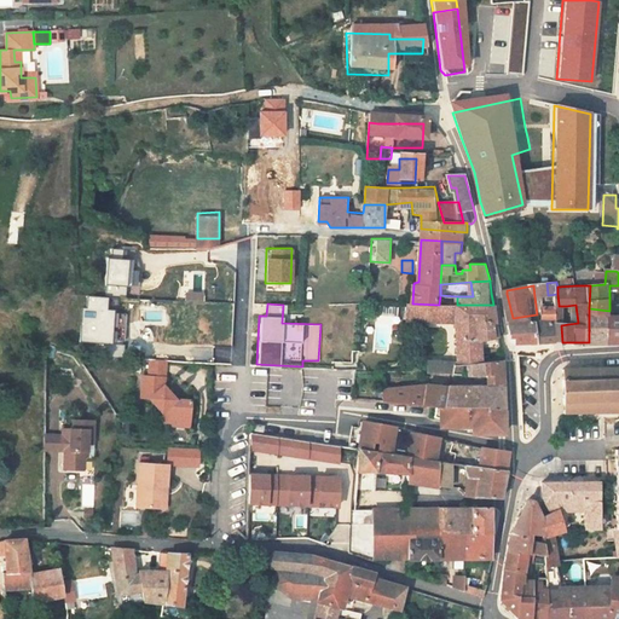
[(410,304),(410,323),(463,323),(484,320),(484,305),(457,305),(439,305),(412,304),(410,304)]
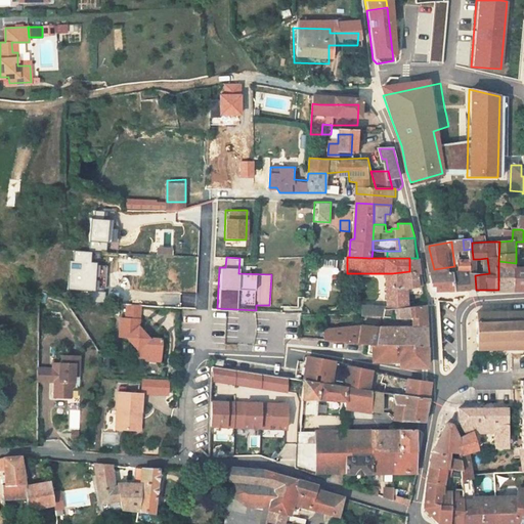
[(418,258),(409,258),(409,271),(410,289),(428,287),(425,258),(422,258),(418,258)]
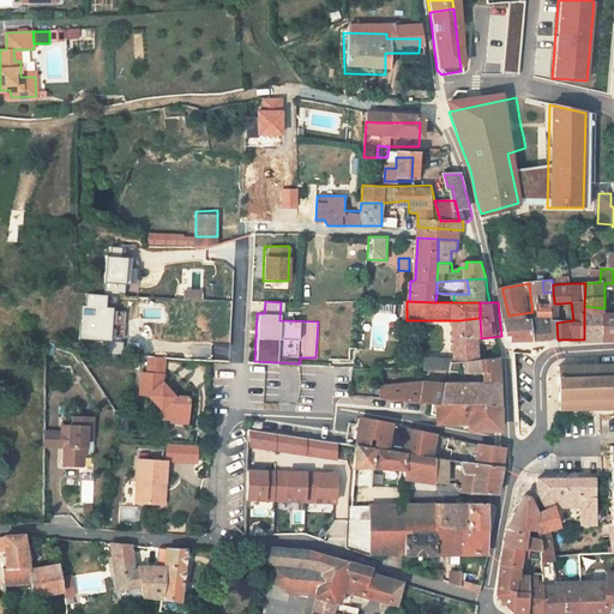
[(535,313),(535,315),(539,339),(558,339),(557,323),(554,304),(554,302),(545,302),(546,312),(535,313)]
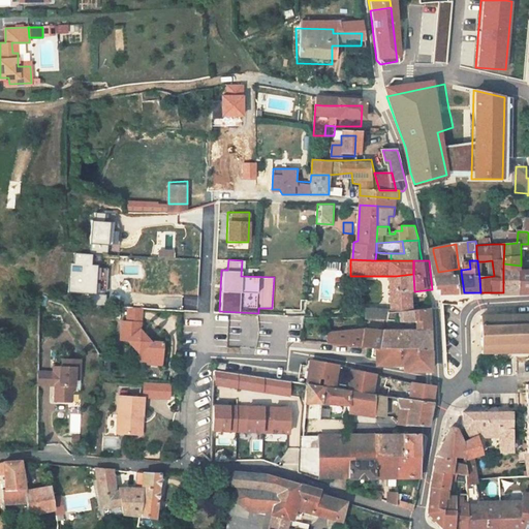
[(521,266),(503,263),(503,292),(521,291),(521,266)]
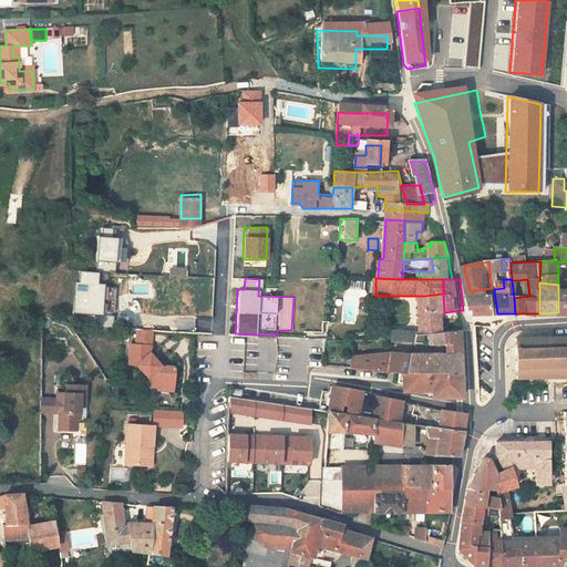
[(478,313),(497,313),(494,291),(470,295),(471,299),(473,308),(478,308),(478,313)]
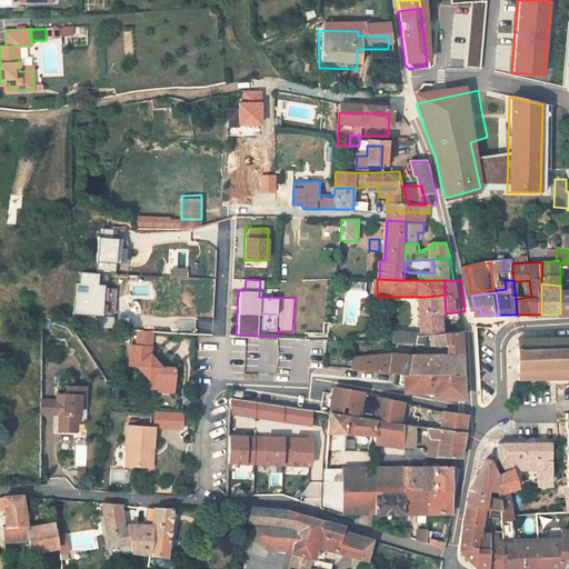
[(426,297),(426,332),(445,332),(446,322),(446,313),(445,295),(426,297)]
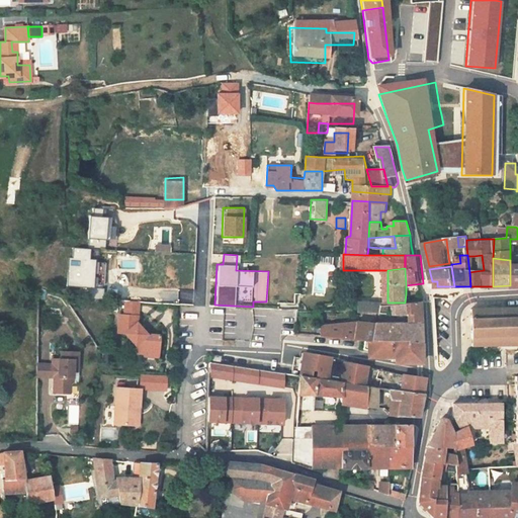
[(387,303),(387,311),(389,314),(398,314),(412,313),(426,312),(424,299),(405,303),(387,303)]
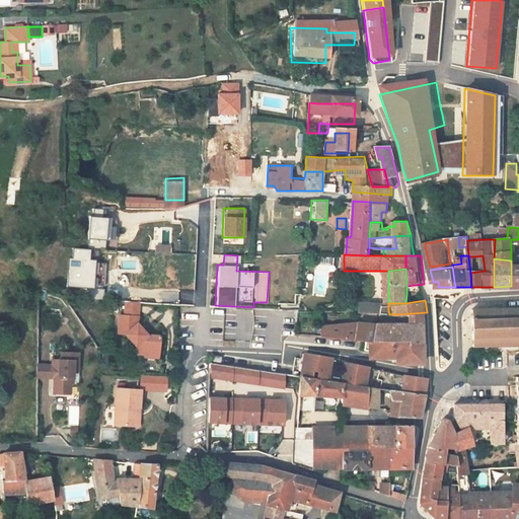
[(130,317),(143,318),(143,303),(130,302),(130,317)]
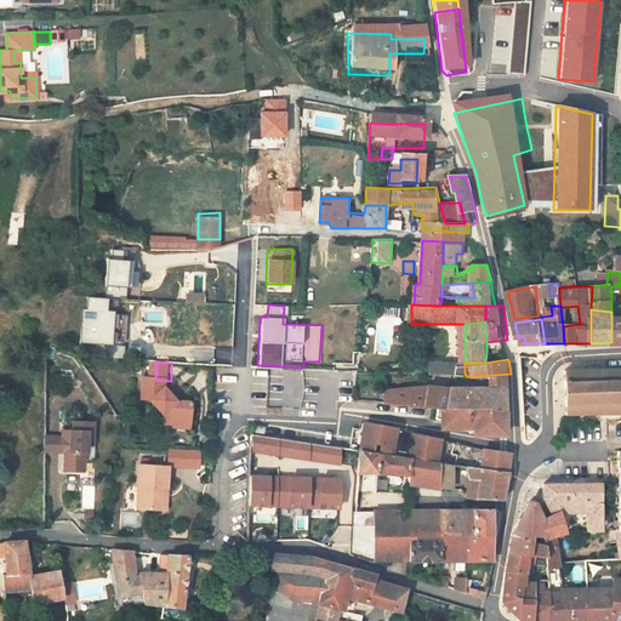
[(465,372),(465,363),(434,364),(434,374),(465,372)]
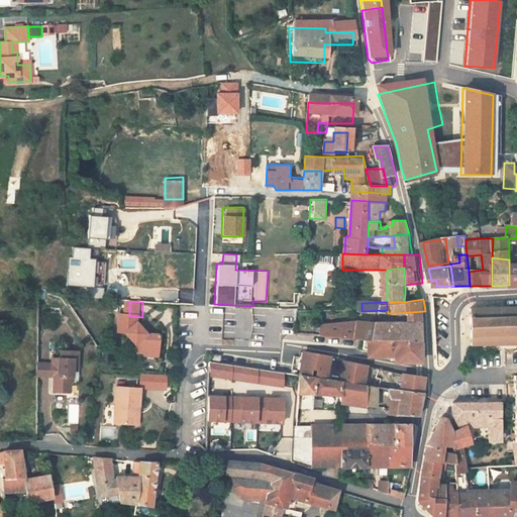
[(227,313),(226,337),(251,338),(252,307),(236,307),(236,313),(227,313)]
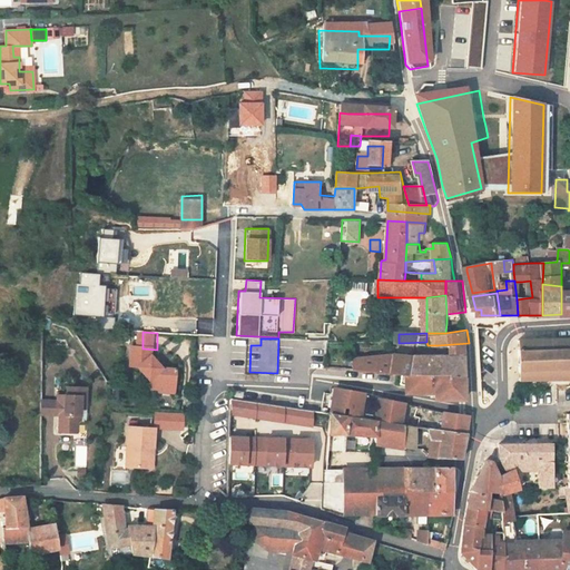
[(311,355),(326,355),(325,340),(311,340),(311,355)]
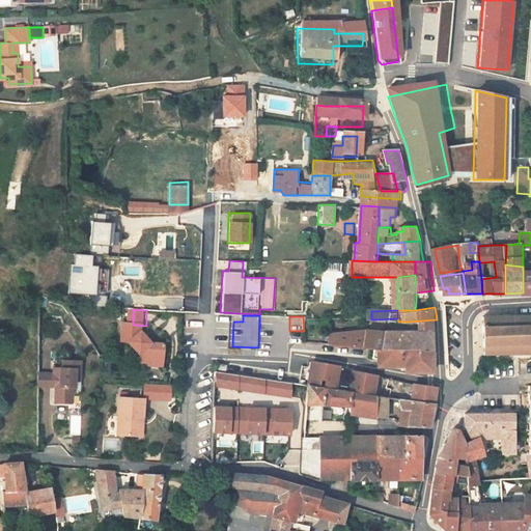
[(530,316),(485,320),(488,359),(530,356),(530,316)]
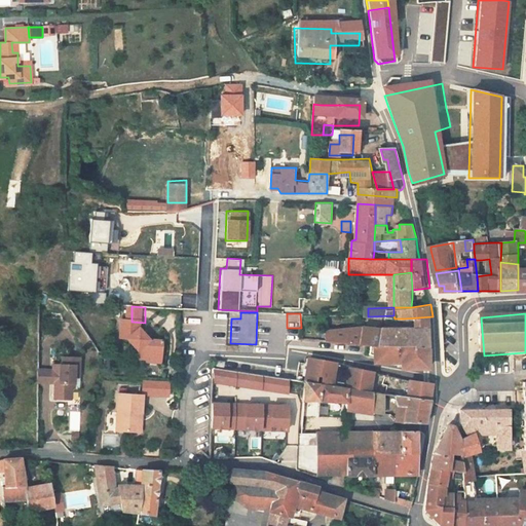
[(418,317),(420,328),(434,327),(433,318),(433,316),(418,317)]
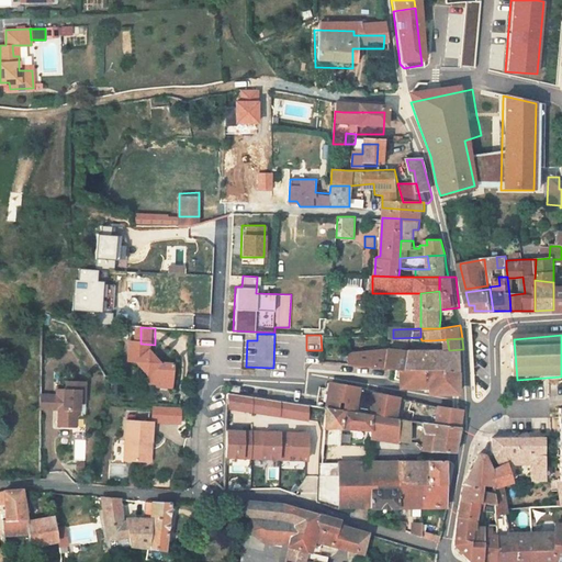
[(242,372),(243,339),(228,339),(228,371),(242,372)]
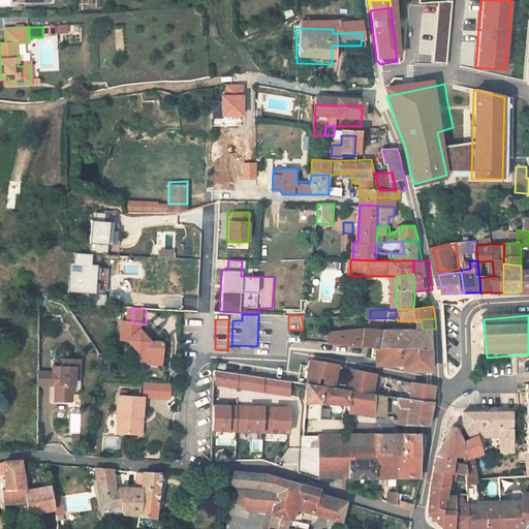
[(143,363),(153,364),(153,360),(167,361),(168,344),(156,343),(145,331),(146,324),(132,323),(126,323),(125,342),(135,343),(144,352),(143,363)]
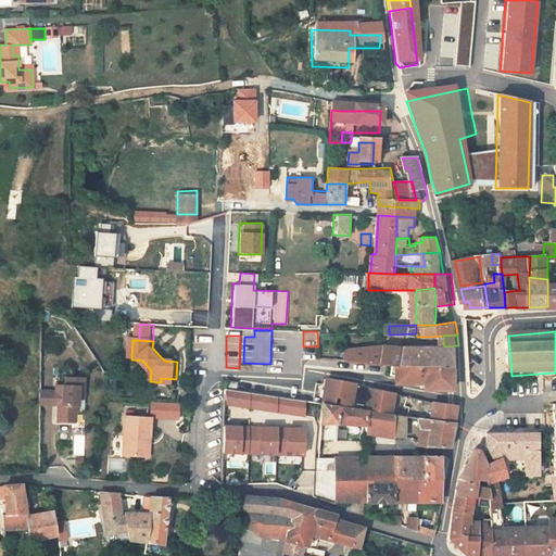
[(458,345),(444,346),(424,349),(425,362),(459,364),(458,355),(458,345)]
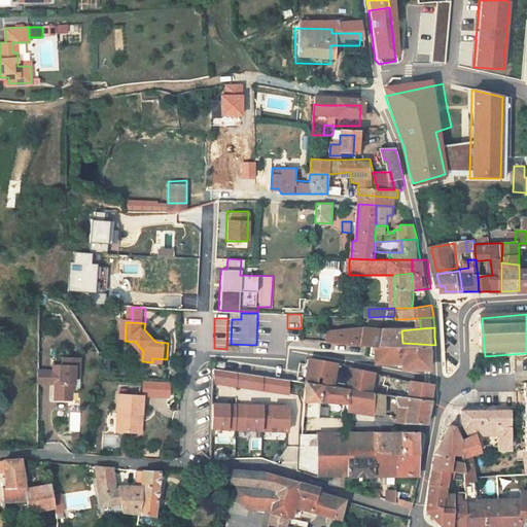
[(366,331),(336,330),(335,340),(378,342),(387,343),(388,330),(369,329),(366,331)]
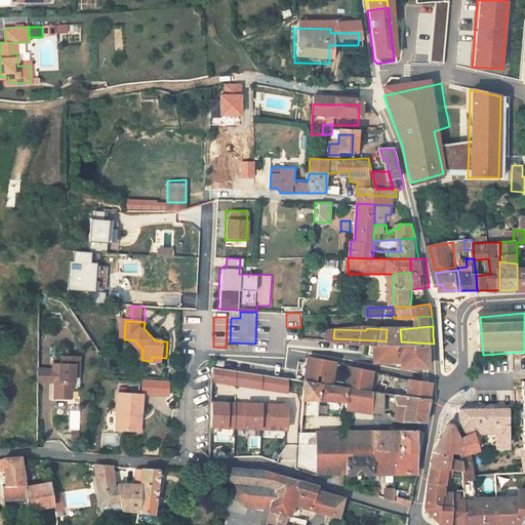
[(387,329),(386,341),(401,341),(400,329),(387,329)]
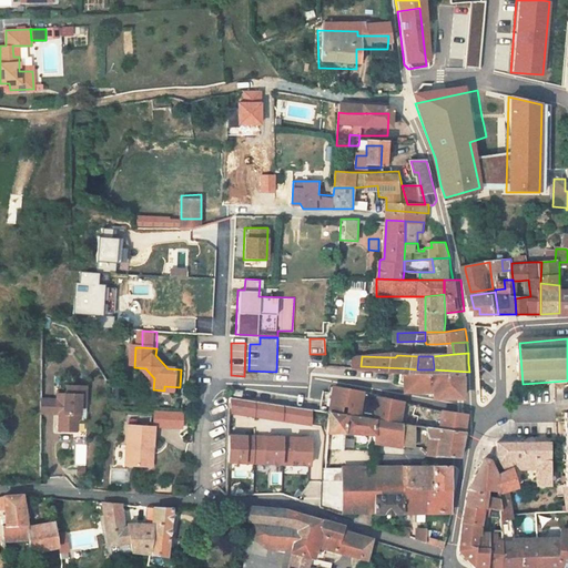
[(468,389),(469,372),(434,369),(417,369),(407,368),(405,377),(412,379),(412,386),(435,386),(435,385),(438,385),(442,385),(440,393),(468,393),(468,389)]
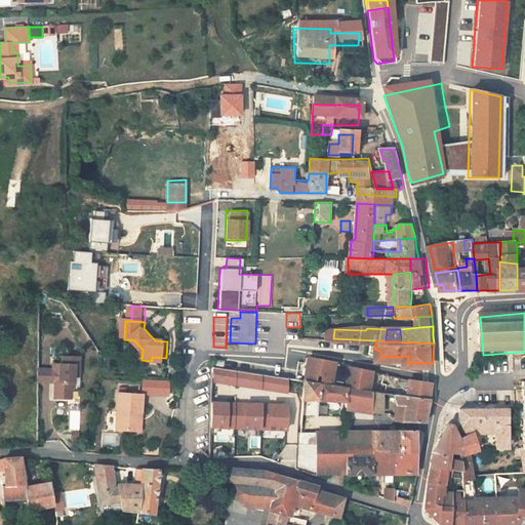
[(52,368),(52,373),(52,381),(55,381),(55,387),(54,402),(71,403),(71,396),(75,392),(75,380),(79,380),(79,361),(63,360),(62,368),(52,368)]
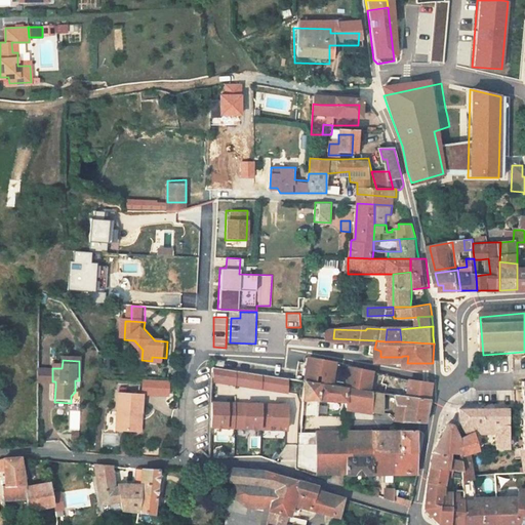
[(306,363),(303,386),(328,389),(331,370),(331,366),(306,363)]
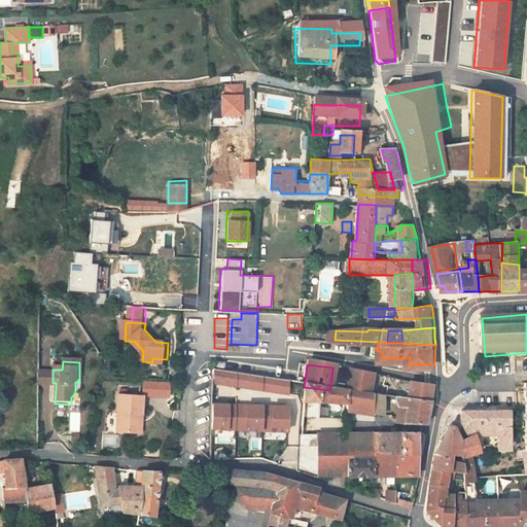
[(337,373),(332,372),(329,390),(346,391),(347,381),(343,380),(342,387),(335,386),(337,373)]
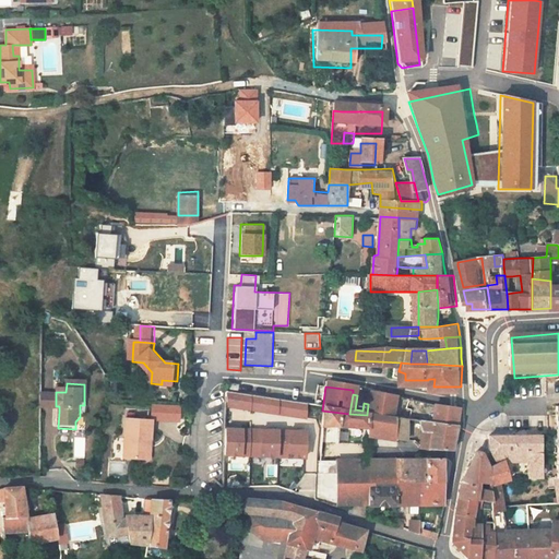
[(367,415),(373,416),(391,418),(393,399),(369,395),(368,404),(367,415)]
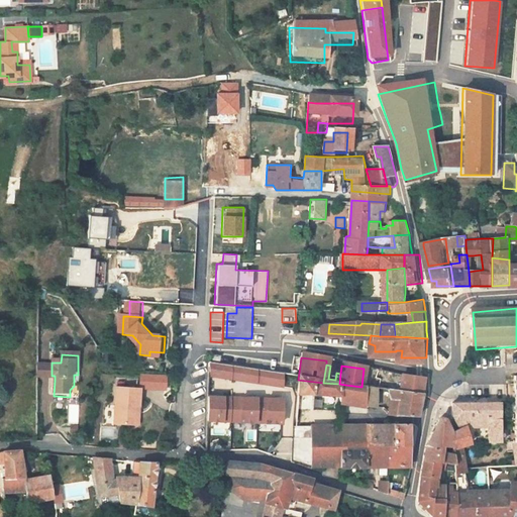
[(52,368),(37,367),(37,381),(55,381),(55,376),(52,376),(52,368)]
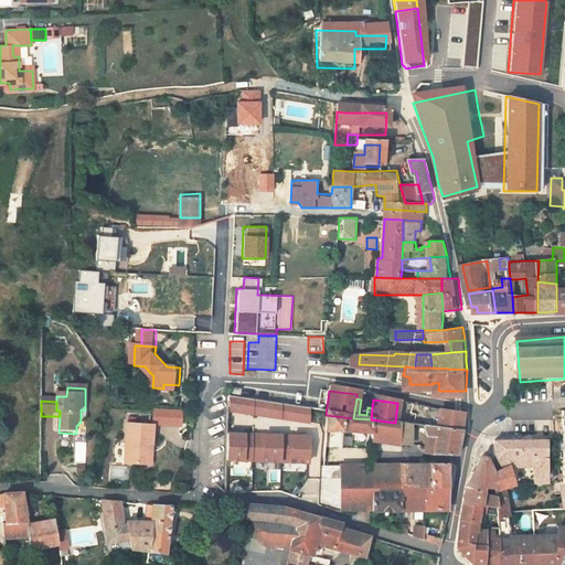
[(152,408),(151,424),(181,425),(181,408),(152,408)]
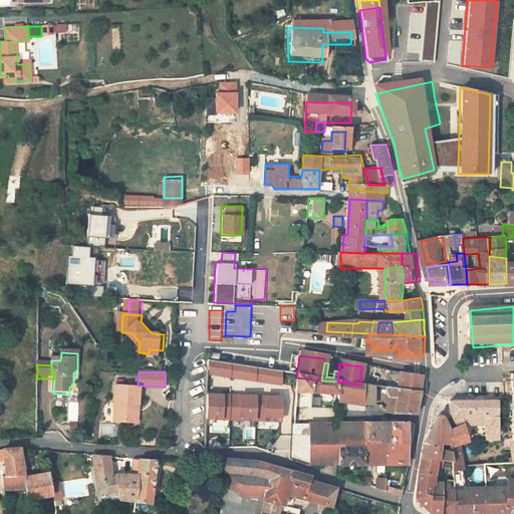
[(405,373),(404,390),(421,393),(423,375),(405,373)]
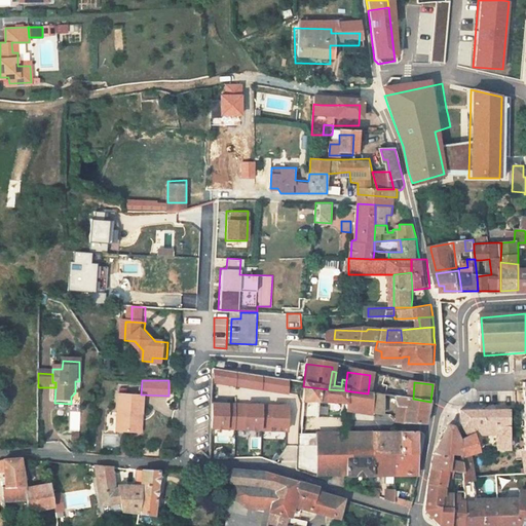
[(348,408),(351,391),(345,390),(329,389),(303,386),(302,386),(301,403),(304,403),(329,406),(329,411),(336,412),(337,407),(346,408),(348,408)]
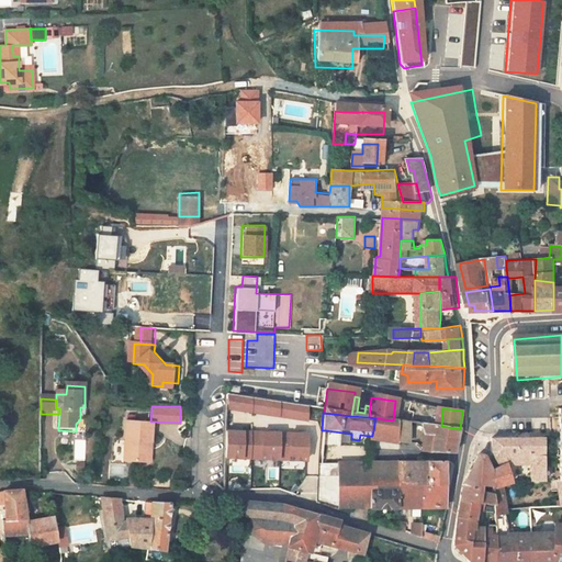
[(370,440),(401,442),(404,422),(393,420),(375,418),(372,436),(370,436),(370,440)]
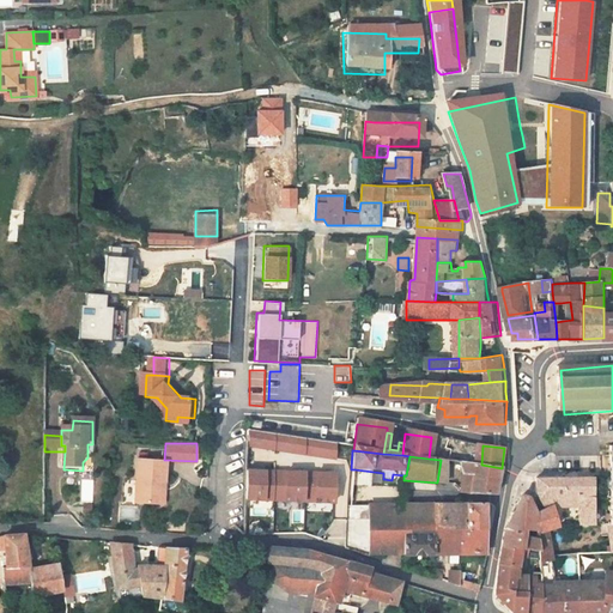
[(451,461),(441,460),(437,483),(450,484),(451,461)]
